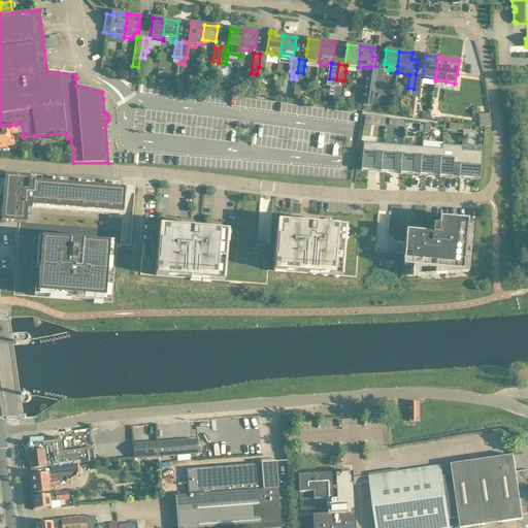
[(366,68),(361,104),(363,104),(371,105),(373,93),(374,93),(377,69),(370,69),(366,68)]
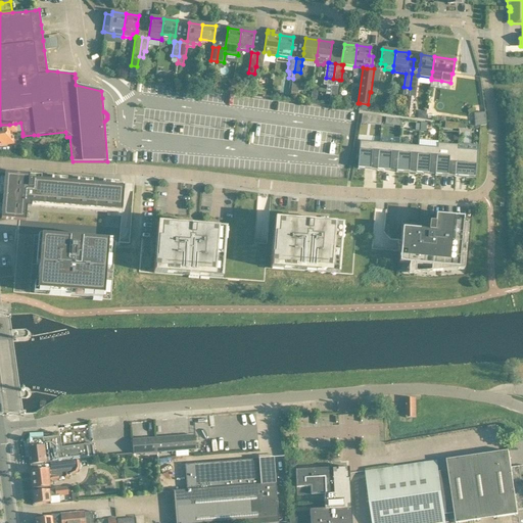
[(374,68),(371,92),(376,93),(380,69),(374,68)]
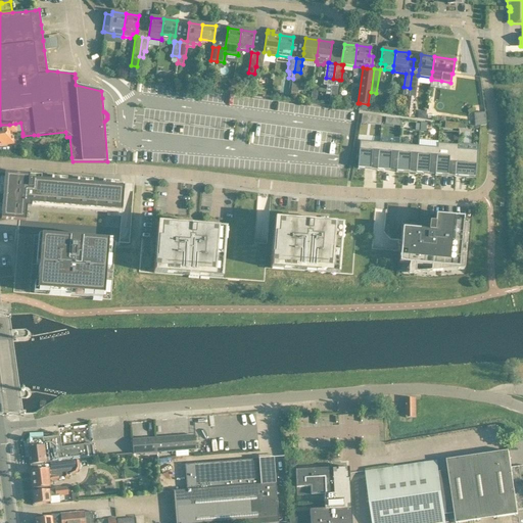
[(293,79),(292,82),(298,83),(299,83),(300,73),(294,72),(293,79)]
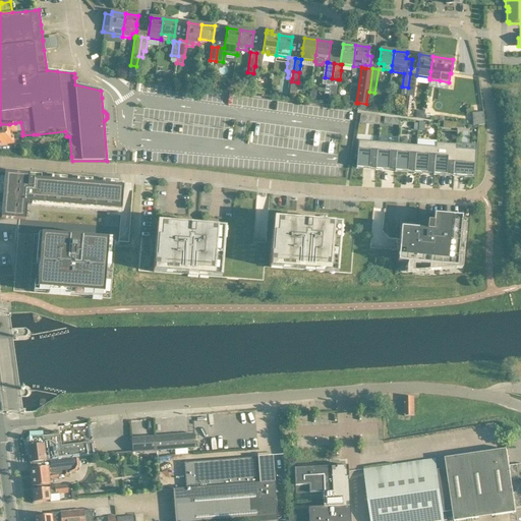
[(406,109),(405,116),(409,117),(410,109),(412,97),(413,97),(415,83),(416,75),(416,74),(410,73),(408,88),(407,96),(406,109)]
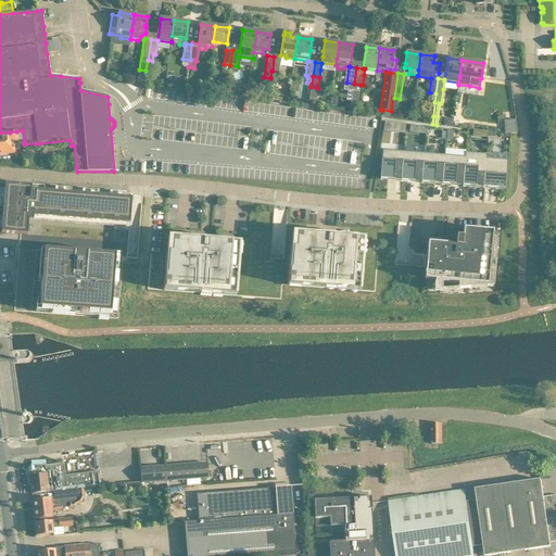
[(311,87),(308,108),(314,108),(317,88),(311,87)]
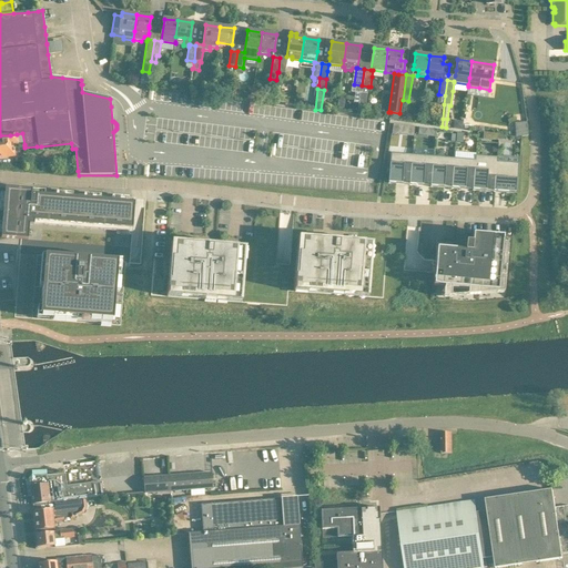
[(391,112),(389,120),(398,121),(399,113),(391,112)]
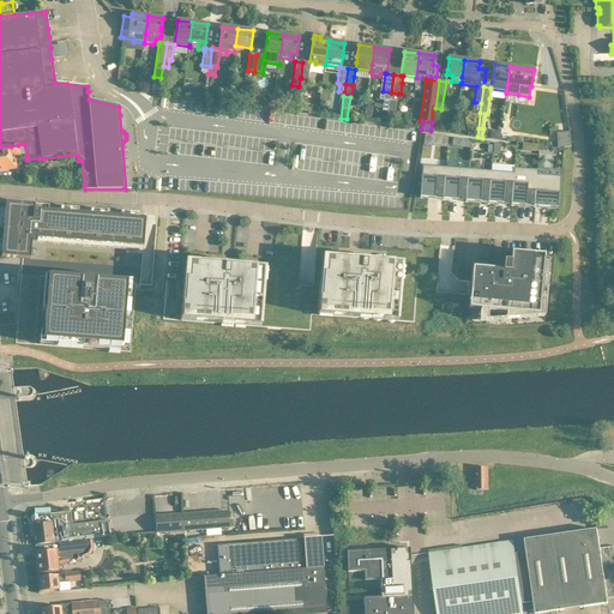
[(558,149),(571,148),(570,132),(557,133),(558,149)]
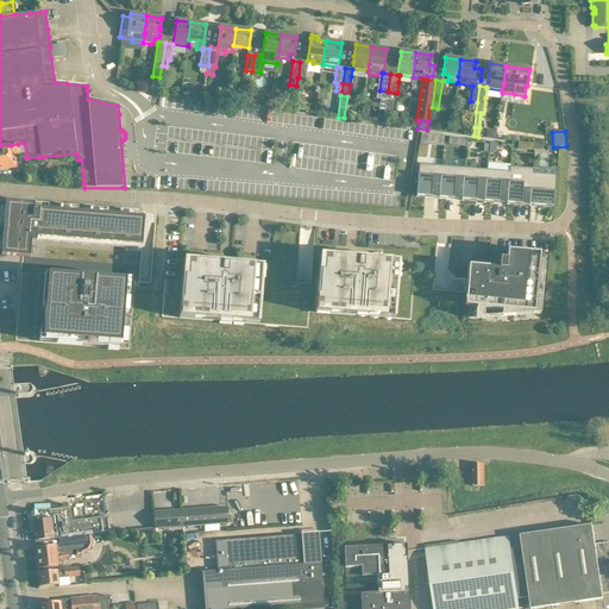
[(421,133),(420,143),(428,144),(429,135),(421,133)]
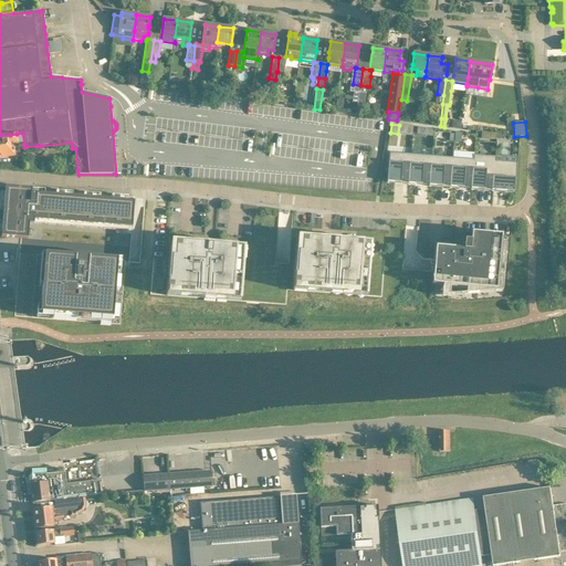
[(0,156),(0,157),(13,155),(13,152),(13,148),(12,147),(12,145),(18,144),(17,134),(10,135),(0,135),(0,156)]
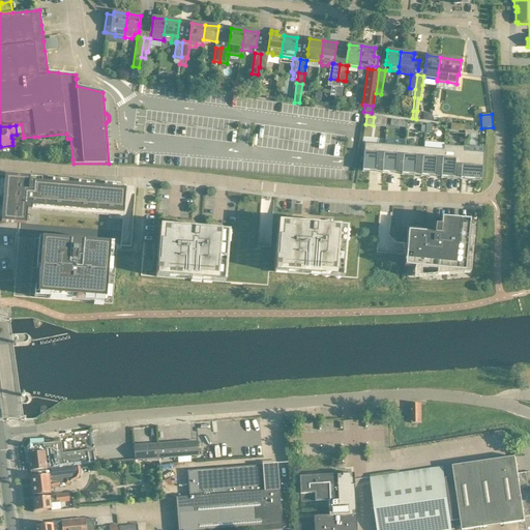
[(364,143),(362,172),(364,172),(364,171),(369,171),(371,171),(375,171),(375,169),(381,170),(382,170),(383,170),(384,146),(366,144),(366,143),(364,143)]
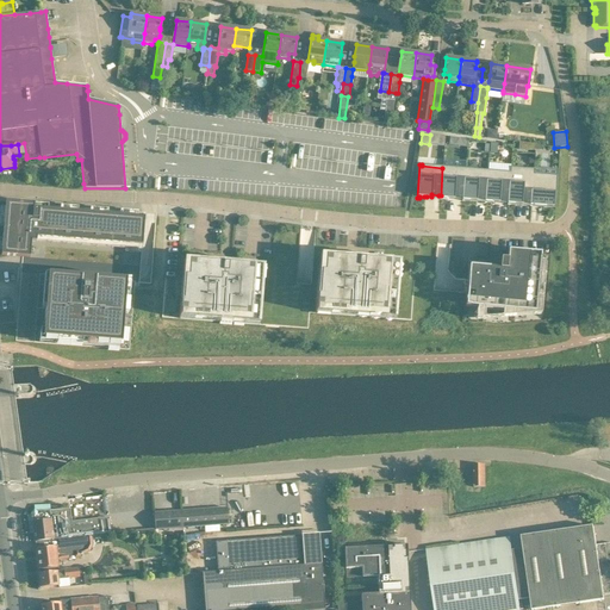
[(440,195),(440,199),(441,199),(442,198),(454,199),(454,197),(462,197),(464,197),(465,169),(446,168),(444,168),(444,167),(442,167),(442,168),(441,195),(440,195)]
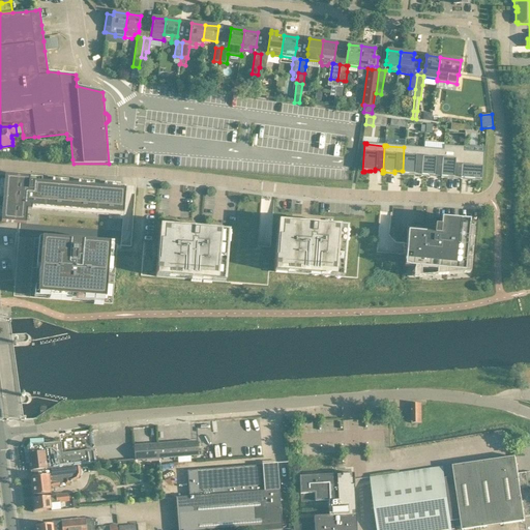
[(441,177),(441,178),(442,178),(442,177),(447,177),(448,177),(453,178),(453,175),(461,176),(463,152),(464,152),(465,147),(463,147),(463,148),(450,147),(447,147),(445,147),(445,146),(445,145),(443,145),(443,150),(441,174),(441,177)]
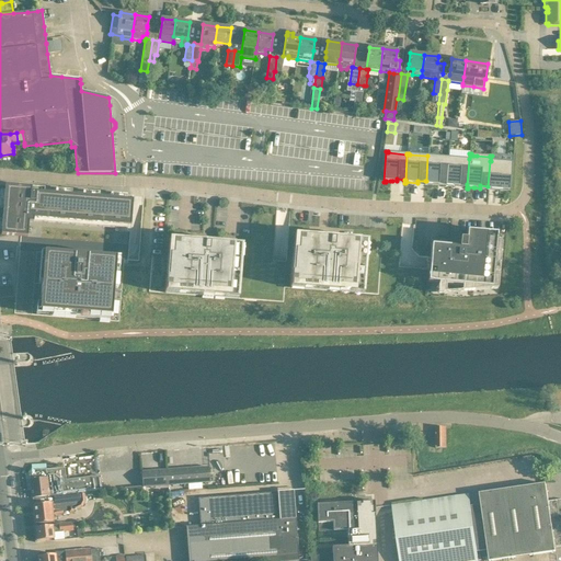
[(425,184),(425,185),(426,185),(427,184),(432,184),(434,184),(438,184),(438,182),(446,183),(448,158),(433,157),(431,156),(430,156),(430,155),(427,155),(427,156),(426,181),(425,181),(425,184)]
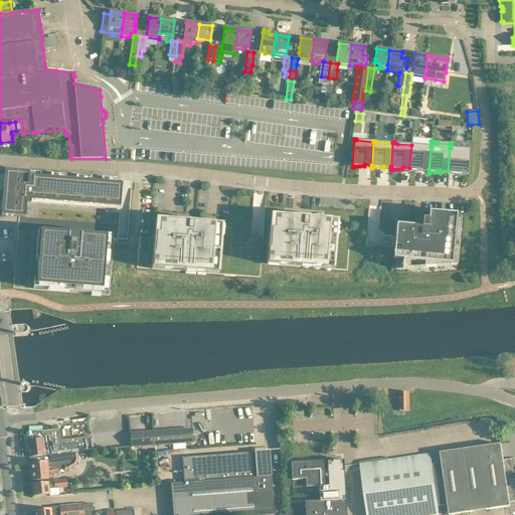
[(409,168),(409,171),(410,171),(410,170),(421,171),(421,169),(428,169),(431,146),(430,146),(413,145),(413,144),(411,144),(411,145),(409,168)]
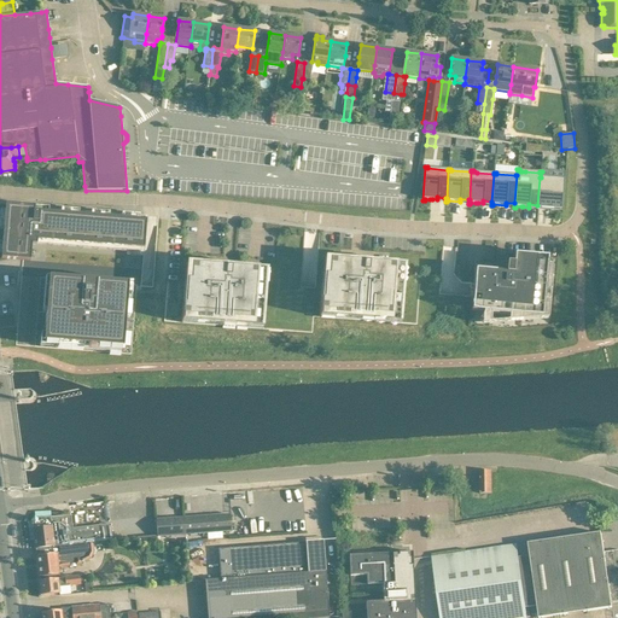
[(537,205),(537,209),(538,209),(538,208),(547,209),(552,209),(554,209),(560,210),(564,179),(541,178),(540,178),(537,205)]
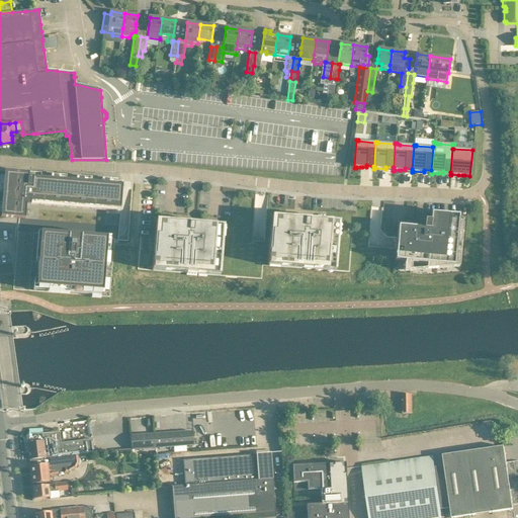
[(0,203),(0,211),(1,212),(1,217),(10,218),(19,219),(19,228),(15,228),(14,239),(17,240),(13,289),(110,297),(114,248),(127,249),(127,242),(133,182),(123,181),(29,173),(5,171),(4,177),(0,177),(0,179),(0,191),(3,192),(2,203),(0,203)]
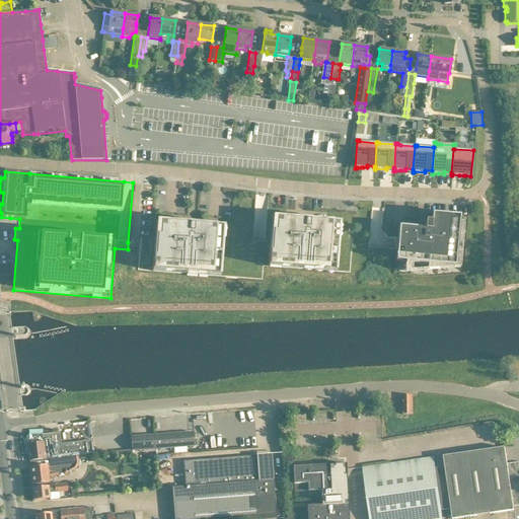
[(416,229),(398,227),(397,244),(395,262),(455,267),(459,217),(432,215),(431,221),(431,222),(425,222),(424,231),(421,231),(416,230),(416,229)]
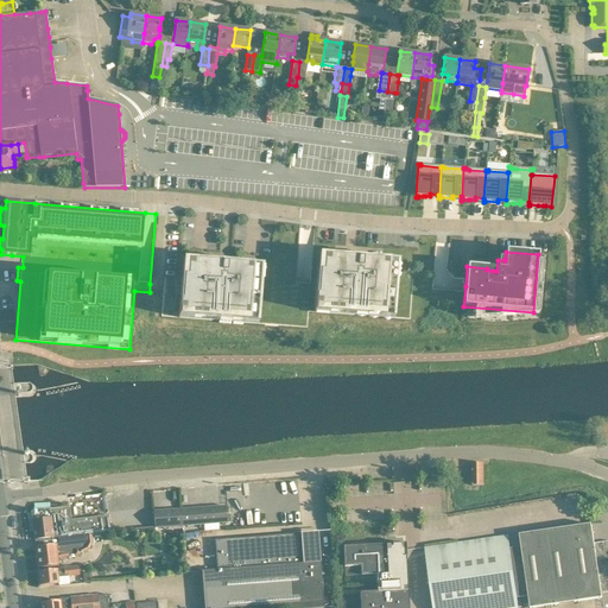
[(165,277),(162,317),(308,328),(309,312),(412,320),(416,279),(398,278),(399,260),(320,254),(317,285),(310,285),(303,284),(295,284),(295,286),(261,284),(263,266),(183,260),(182,278),(165,277)]
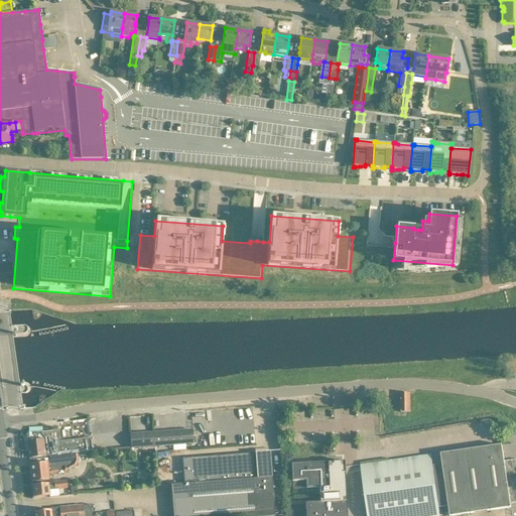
[(409,393),(400,393),(401,412),(407,412),(410,412),(410,395),(409,393)]
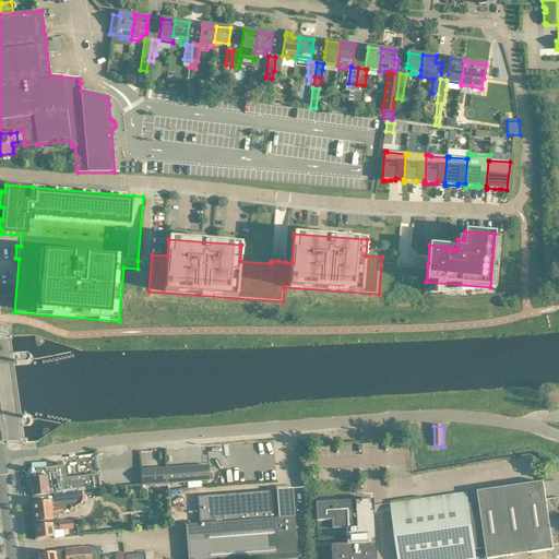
[(28,472),(25,473),(27,489),(31,489),(32,497),(46,495),(49,495),(61,494),(84,491),(102,489),(100,477),(100,474),(90,475),(91,480),(68,484),(68,485),(60,485),(59,467),(46,467),(46,463),(32,463),(32,468),(31,468),(28,472)]
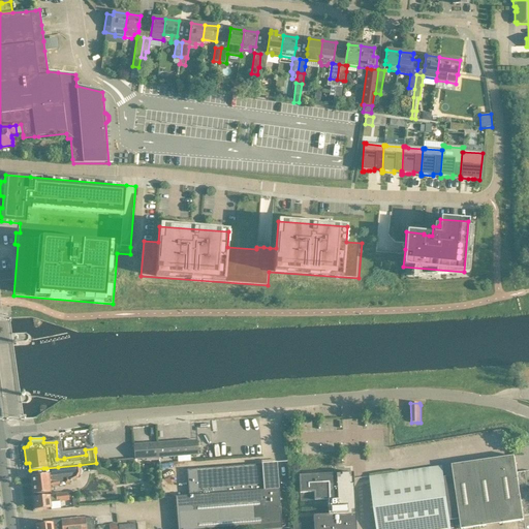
[(157,458),(197,455),(196,441),(156,443),(157,458)]
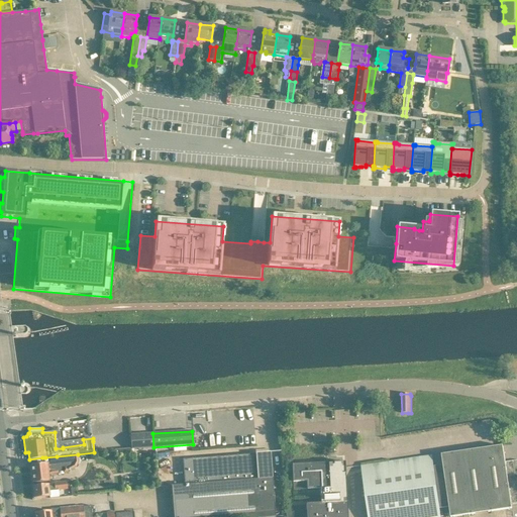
[(131,448),(153,447),(152,433),(130,435),(131,448)]
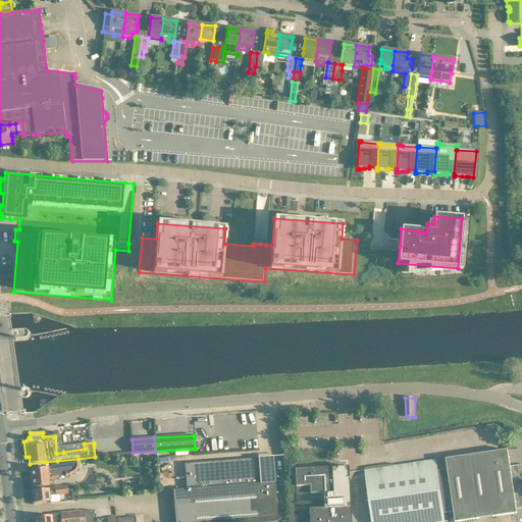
[(436,461),(365,471),(367,481),(372,521),(445,521),(444,514),(450,513),(450,517),(450,519),(455,518),(455,521),(458,521),(507,515),(517,514),(516,509),(521,508),(521,465),(510,467),(508,451),(447,459),(436,461)]
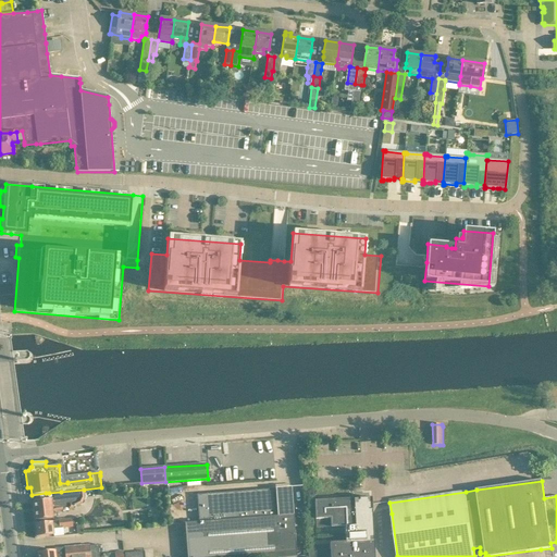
[(276,489),(197,495),(198,506),(199,522),(277,516),(276,489)]
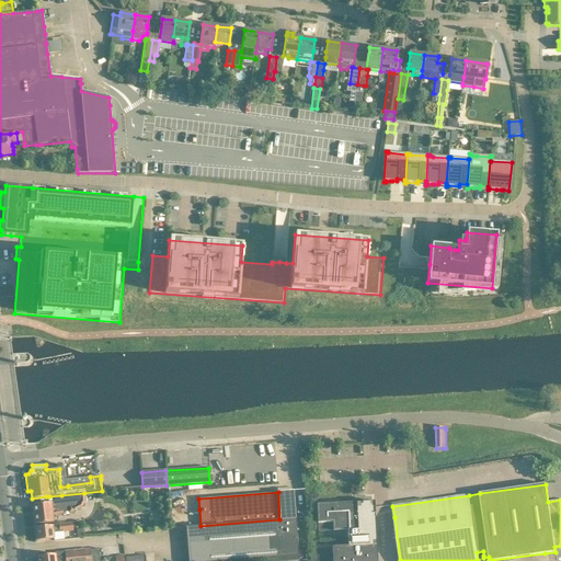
[(82,508),(86,502),(84,493),(61,495),(49,496),(46,496),(32,499),(33,505),(35,525),(46,524),(54,523),(54,516),(73,513),(73,511),(77,511),(80,510),(82,508)]
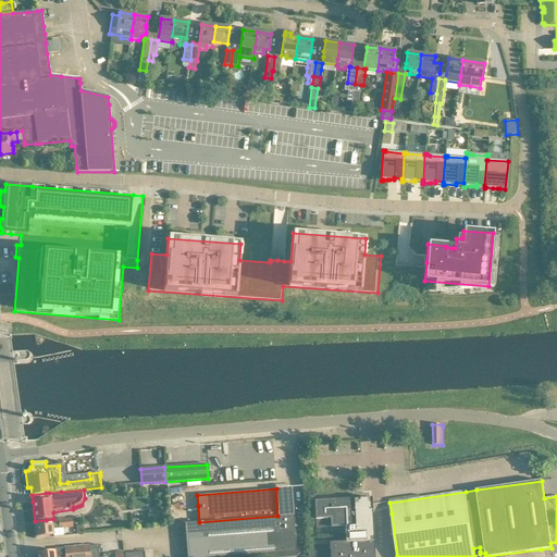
[(330,549),(307,553),(307,556),(373,556),(371,498),(366,498),(366,497),(353,497),(354,498),(334,499),(314,500),(316,520),(331,519),(331,527),(335,527),(345,527),(345,543),(330,544),(330,549)]
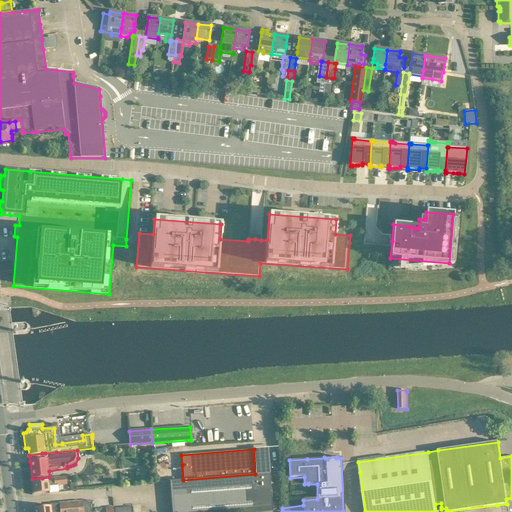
[(183,480),(170,481),(172,511),(267,511),(273,511),(270,473),(255,474),(183,480)]
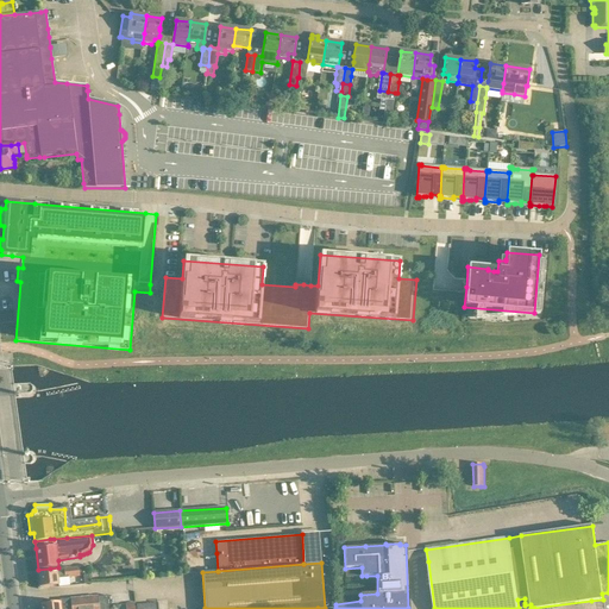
[(38,573),(39,586),(58,585),(58,578),(68,577),(80,576),(79,567),(54,570),(54,571),(38,573)]
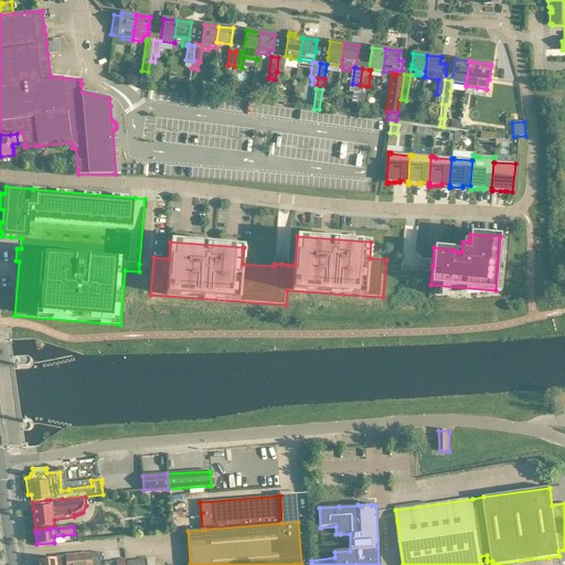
[(64,544),(63,535),(54,536),(54,543),(55,544),(64,544)]
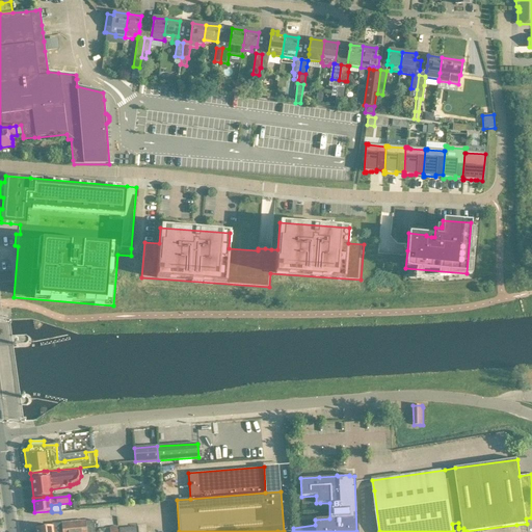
[(47,526),(36,527),(36,531),(95,531),(94,521),(86,521),(61,523),(52,524),(53,526),(47,526)]
